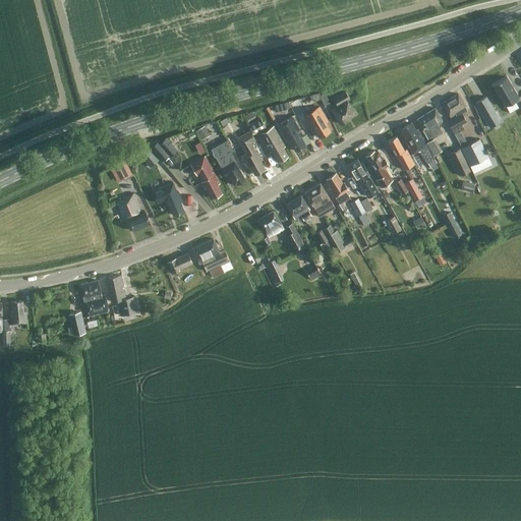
[(519,98),(506,76),(491,85),(504,106),(519,98)]
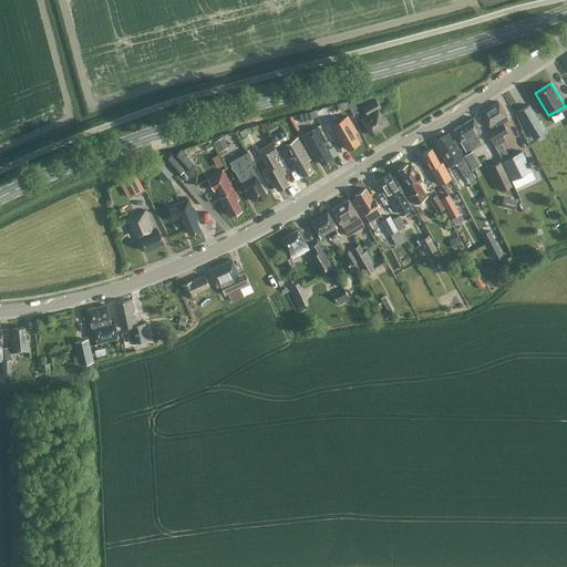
[(361,119),(370,134),(378,130),(378,129),(387,123),(378,109),(381,107),(375,99),(362,106),(367,115),(361,119)]
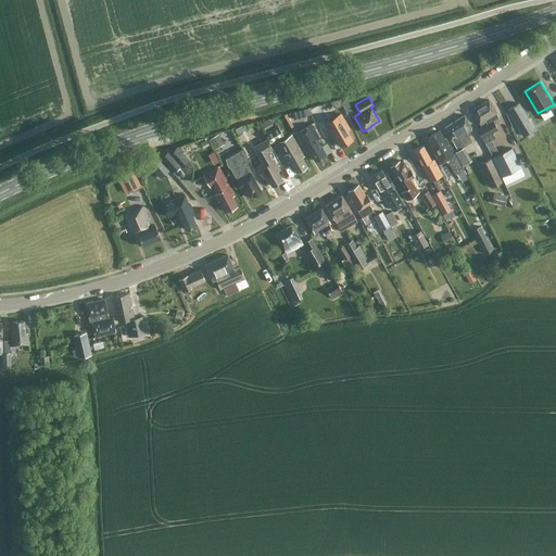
[(352,110),(346,99),(341,101),(346,112),(352,110)]
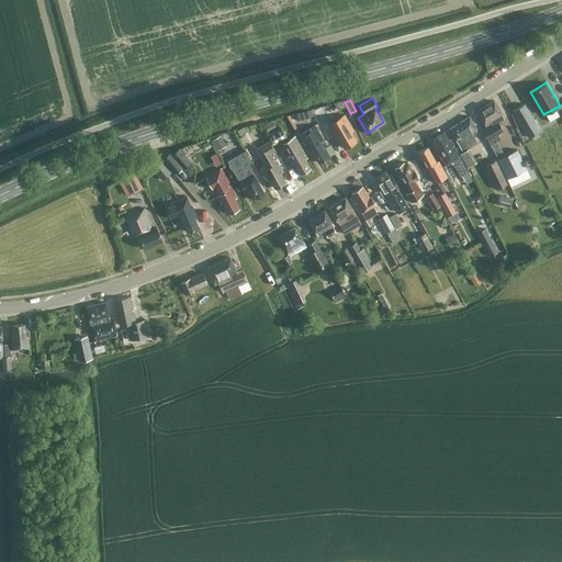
[(493,125),(483,131),(487,139),(490,144),(501,138),(497,133),(503,131),(498,122),(503,119),(502,113),(494,101),(476,111),(486,127),(492,124),(493,125)]
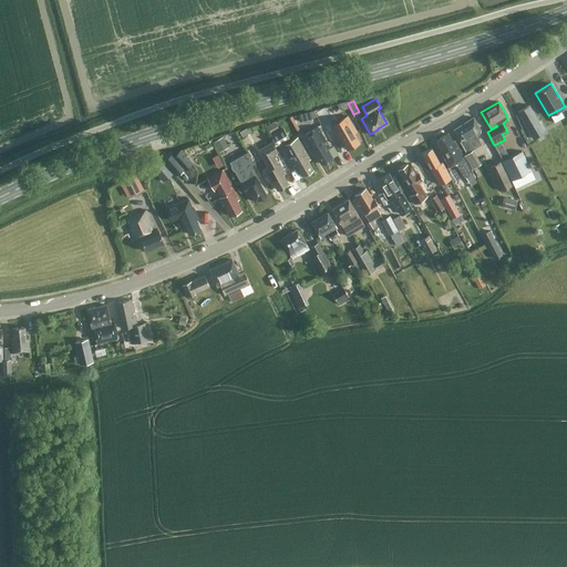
[(529,105),(517,112),(533,138),(545,132),(529,105)]
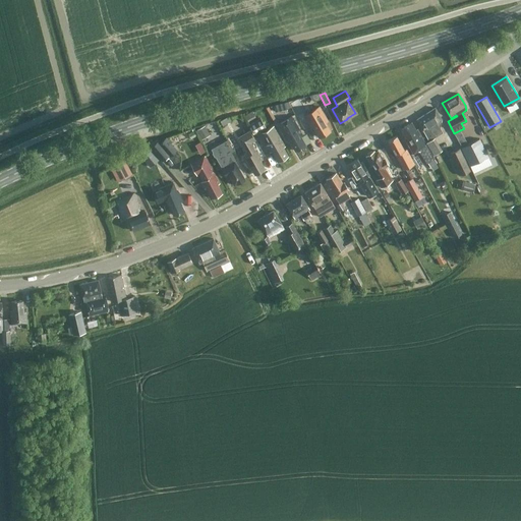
[(306,114),(297,99),(289,101),(291,104),(290,104),(298,118),(306,114)]
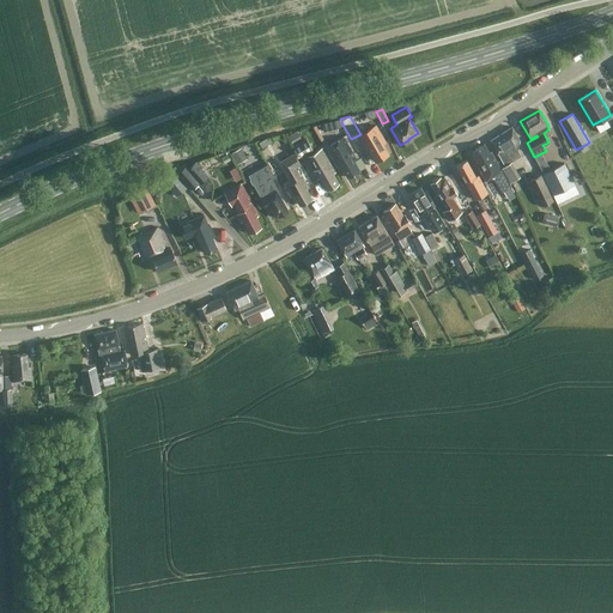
[(337,120),(322,123),(325,131),(338,127),(337,120)]
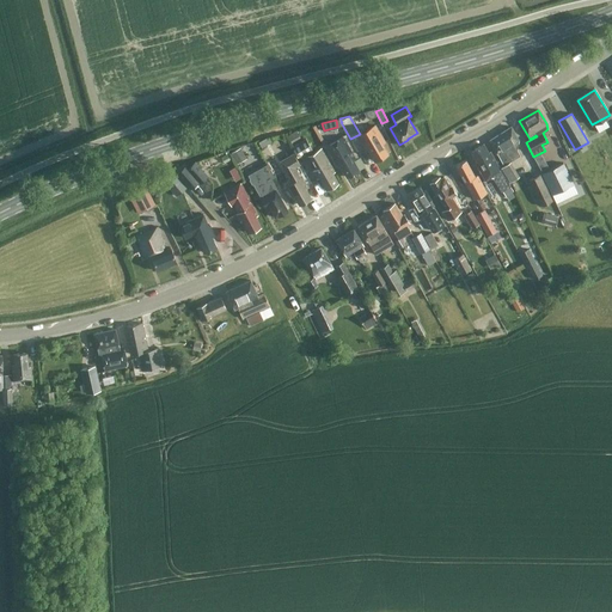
[(381,144),(385,141),(374,124),(365,130),(368,138),(361,142),(366,150),(367,148),(374,160),(387,153),(381,144)]
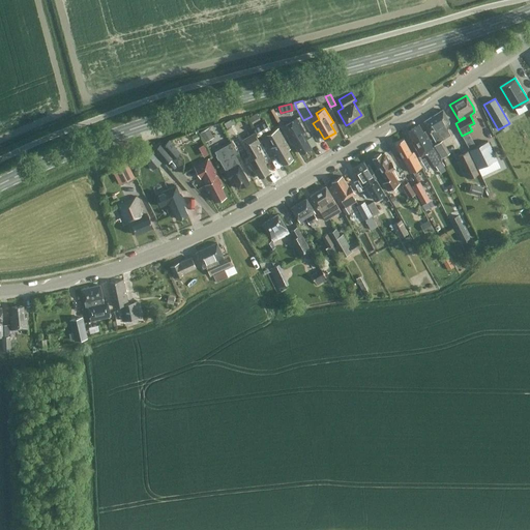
[(442,145),(439,141),(449,135),(447,129),(448,121),(442,110),(423,121),(432,135),(436,143),(433,145),(436,149),(442,145)]
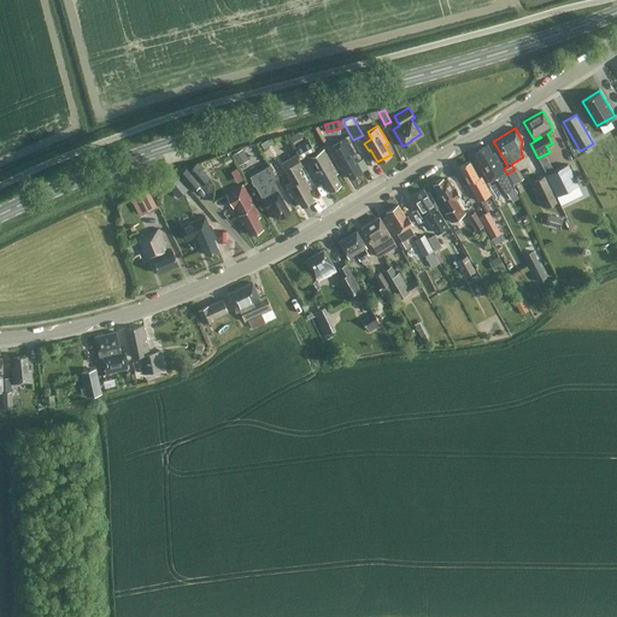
[(289,136),(293,144),(303,139),(299,131),(289,136)]
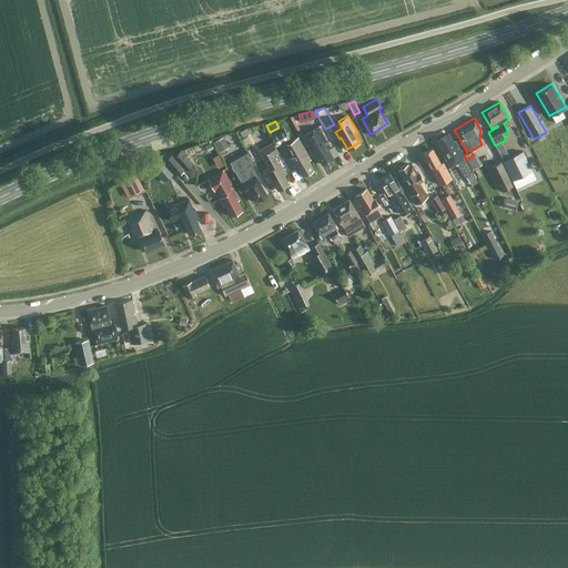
[(240,132),(242,137),(254,131),(251,125),(240,132)]
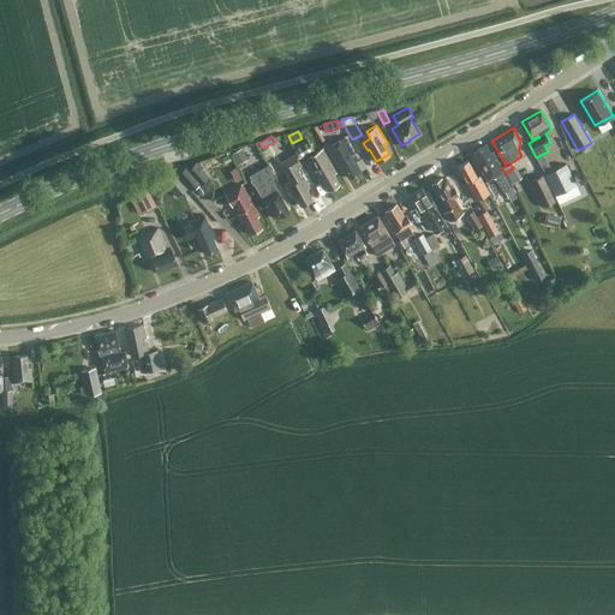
[(357,160),(345,137),(328,147),(340,167),(341,166),(348,178),(360,171),(354,161),(357,160)]
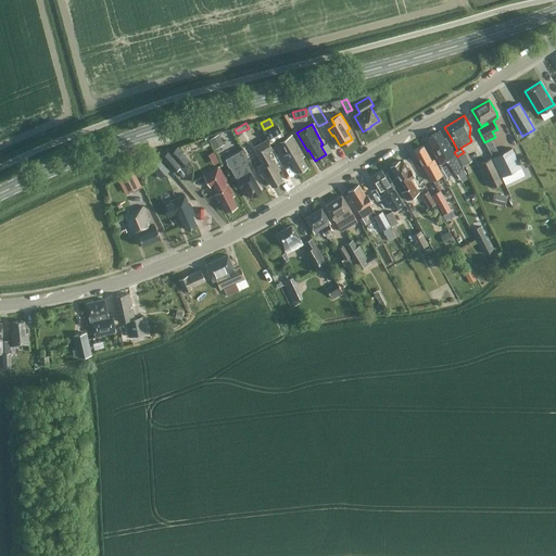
[(283,136),(278,126),(266,133),(272,142),(283,136)]
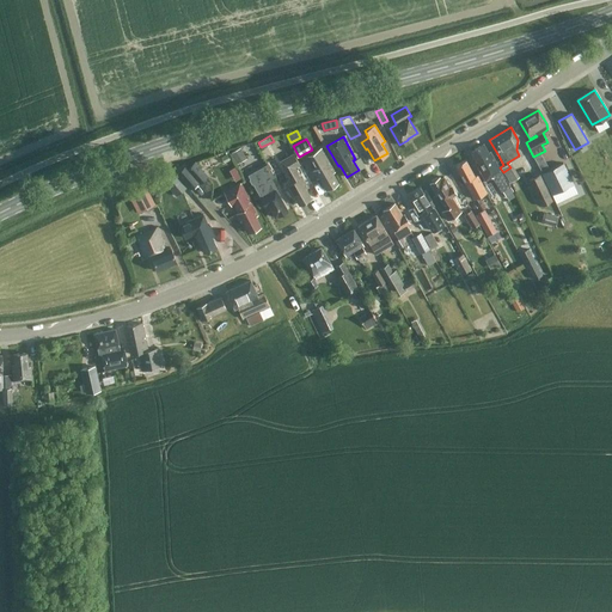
[(483,144),(471,151),(478,164),(476,164),(485,181),(493,176),(497,184),(502,191),(509,187),(505,179),(500,171),(500,170),(490,152),(488,153),(483,144)]
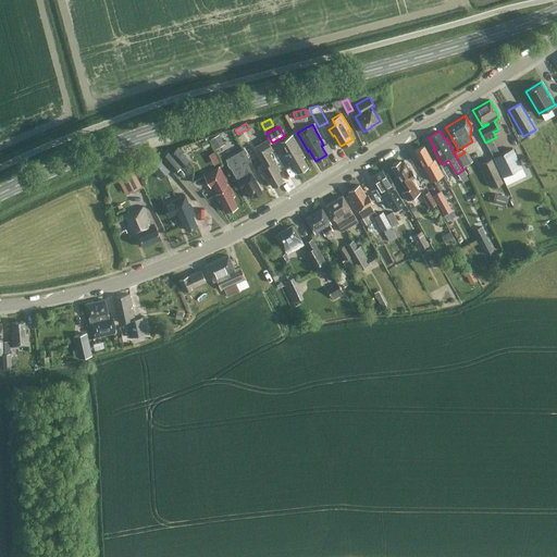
[(219,134),(210,139),(215,149),(224,144),(219,134)]
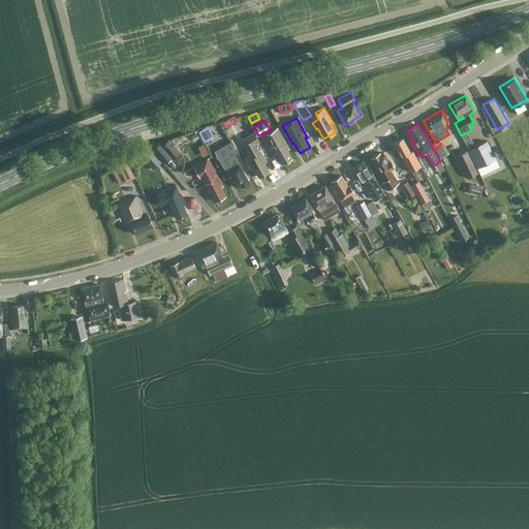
[(289,148),(277,128),(266,135),(272,146),(270,147),(274,154),(276,153),(282,163),(291,157),(287,149),(289,148)]
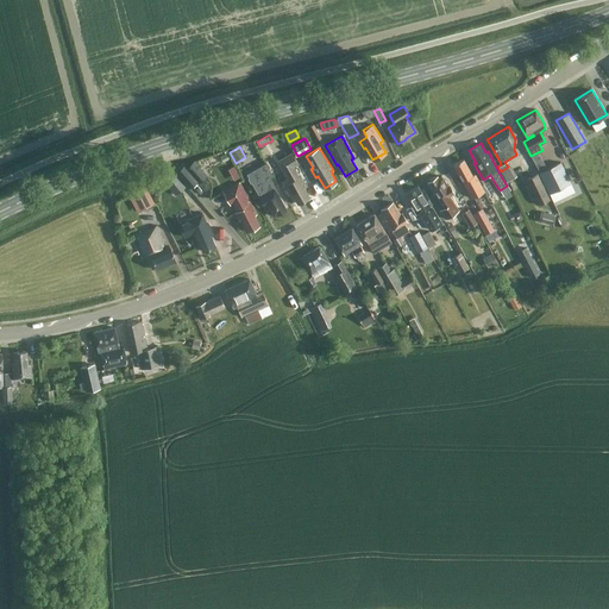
[(296,174),(293,167),(299,163),(292,152),(278,161),(289,179),(290,177),(292,181),(284,184),(289,193),(290,192),(297,203),(309,196),(303,187),(306,186),(300,176),(297,177),(295,175),(296,174)]
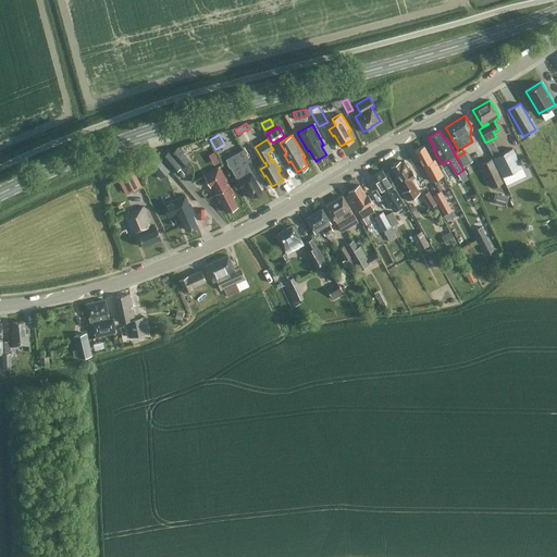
[(432,161),(423,145),(415,150),(422,165),(423,165),(431,181),(443,175),(434,159),(432,161)]
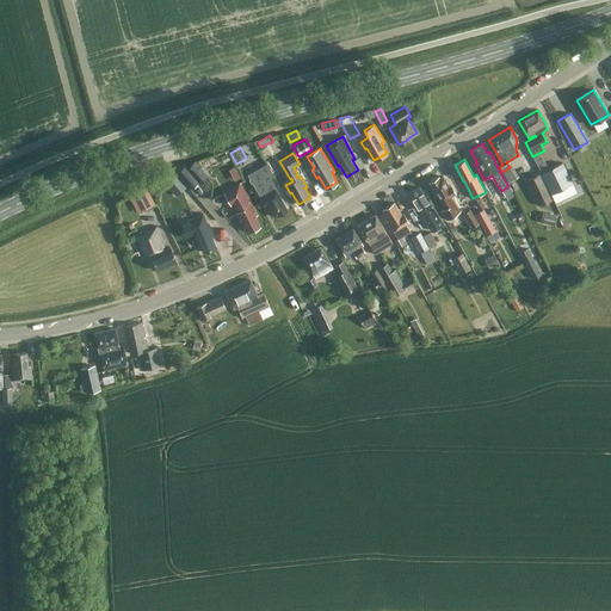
[(174,171),(190,187),(197,180),(199,183),(207,176),(195,161),(186,168),(184,165),(174,171)]
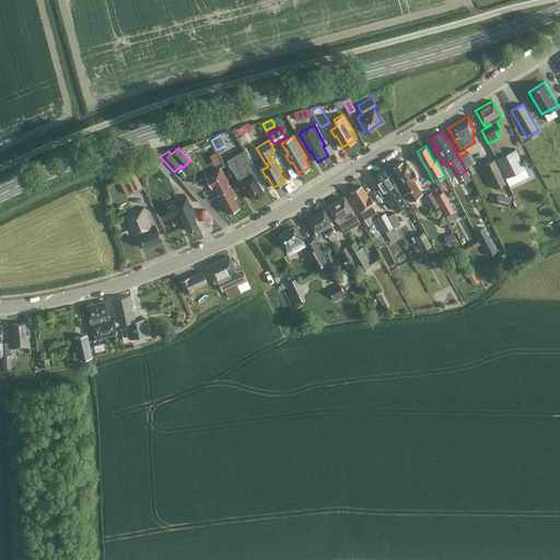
[(243,149),(238,151),(226,159),(237,178),(240,177),(241,179),(238,181),(243,189),(245,187),(252,198),(263,193),(252,173),(253,173),(247,163),(251,161),(243,149)]
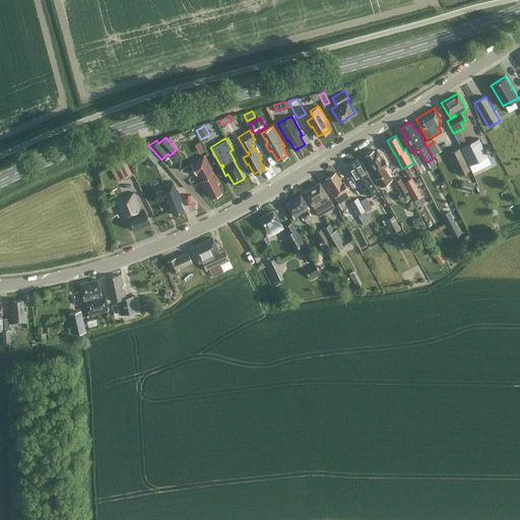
[(488,156),(478,138),(459,147),(468,166),(488,156)]
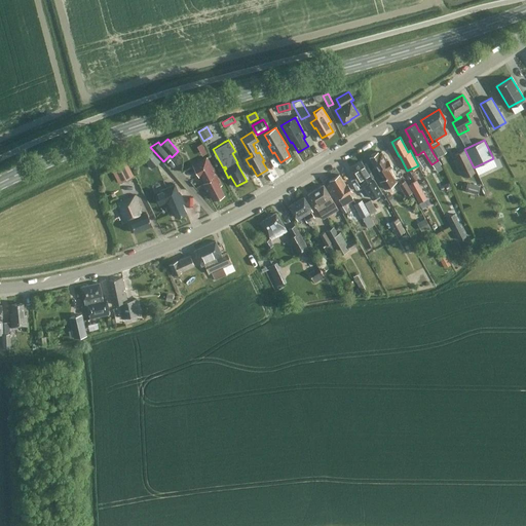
[(139,155),(151,168),(160,160),(148,147),(139,155)]
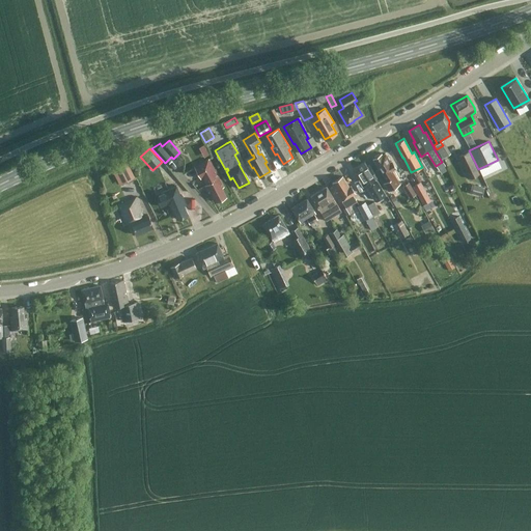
[(458,156),(469,178),(479,173),(468,150),(458,156)]
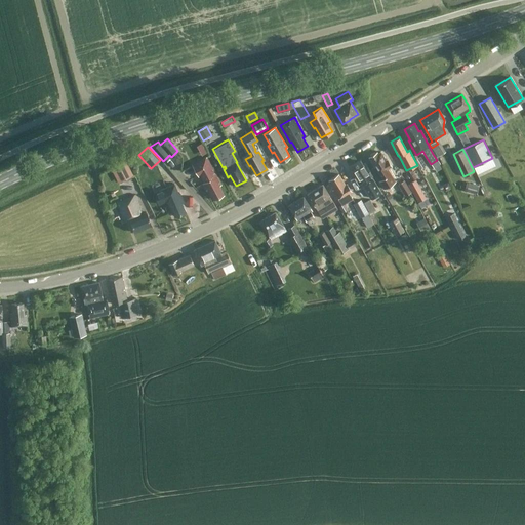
[(387,159),(386,160),(380,152),(377,153),(376,152),(374,153),(374,152),(370,155),(371,156),(368,157),(374,166),(371,168),(379,182),(391,174),(387,168),(391,166),(387,159)]
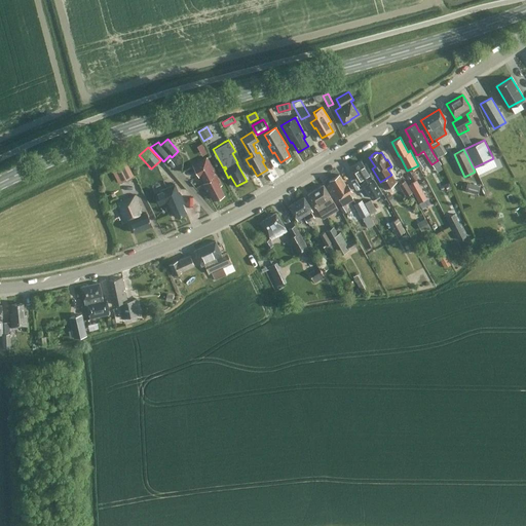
[(192,164),(198,177),(202,175),(205,182),(202,184),(207,190),(208,189),(214,199),(224,194),(219,186),(221,185),(207,157),(192,164)]
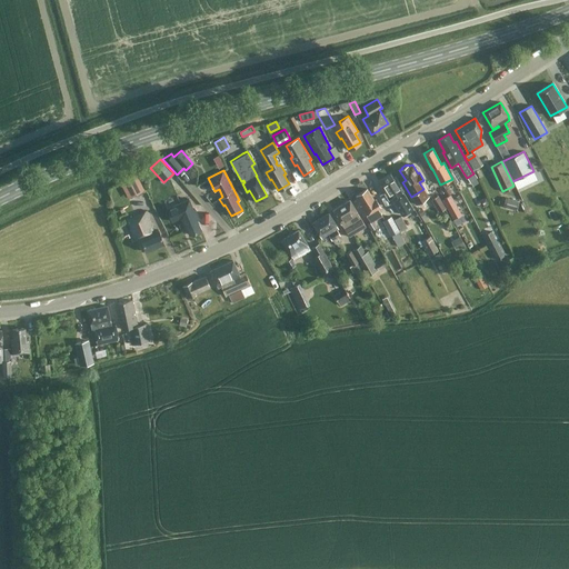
[(136,175),(120,181),(129,198),(143,190),(136,175)]
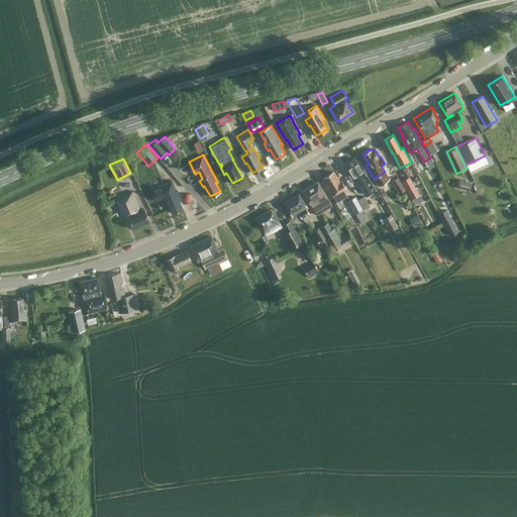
[(352,182),(356,179),(366,195),(375,190),(365,174),(367,173),(359,162),(357,163),(354,159),(346,164),(348,167),(346,168),(349,174),(348,175),(352,182)]
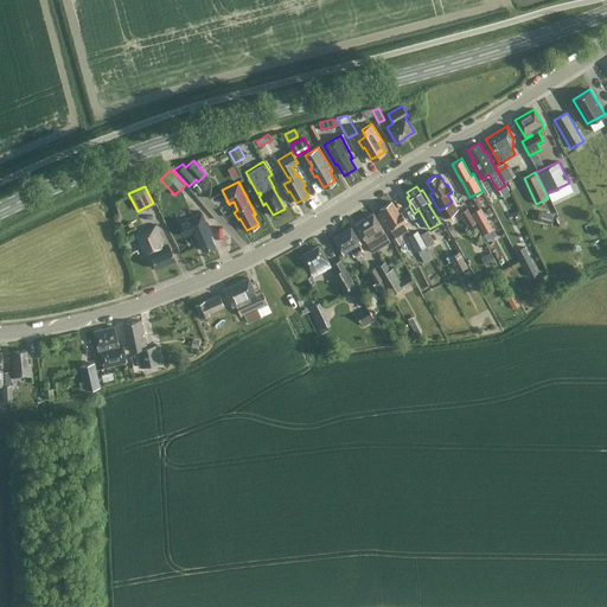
[(404,218),(400,212),(398,213),(391,202),(379,209),(385,218),(384,218),(384,219),(395,236),(395,237),(398,235),(406,230),(407,229),(403,222),(406,221),(404,218)]
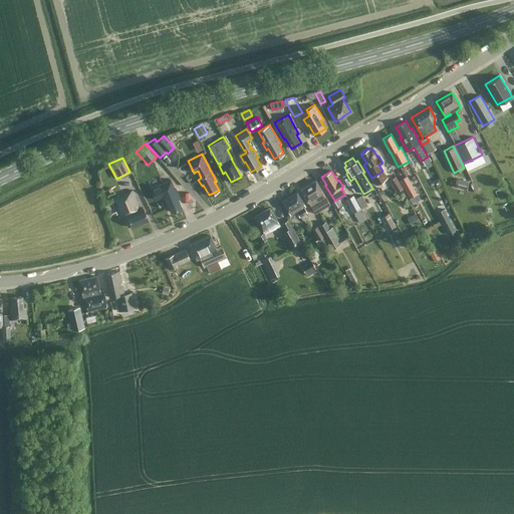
[(417,194),(407,175),(399,180),(409,198),(417,194)]
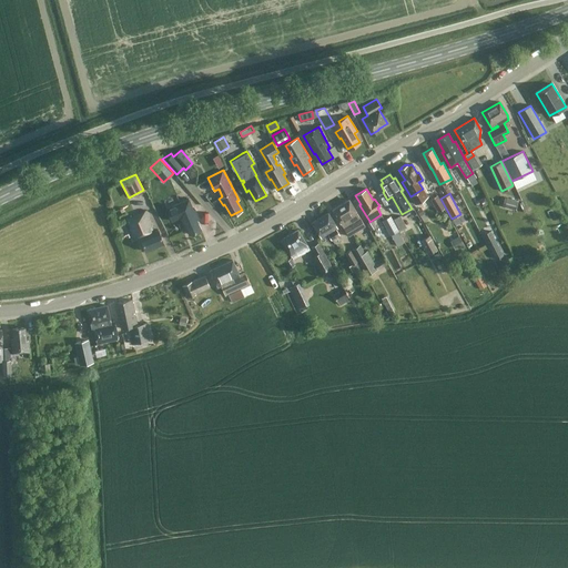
[(429,199),(437,212),(445,208),(437,194),(429,199)]
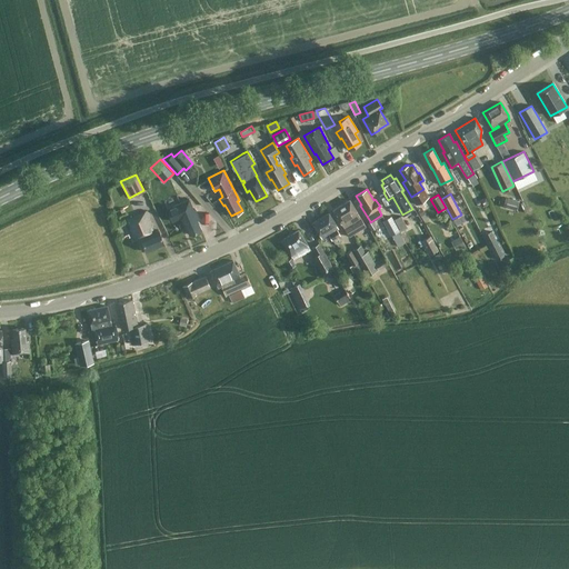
[(518,200),(507,198),(505,207),(516,210),(518,200)]
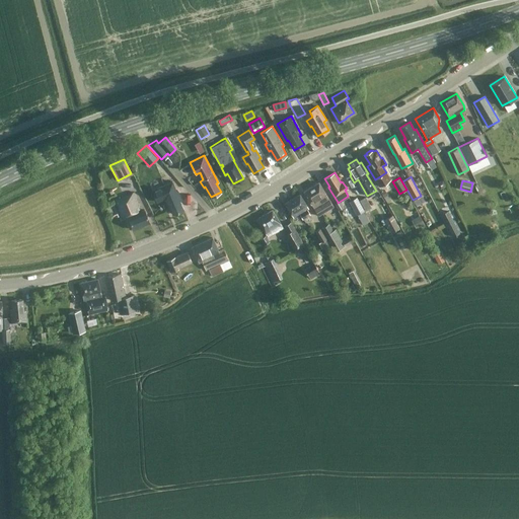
[(176,191),(172,181),(152,190),(156,202),(164,199),(166,204),(167,203),(172,214),(183,209),(179,201),(181,200),(177,191),(176,191)]
